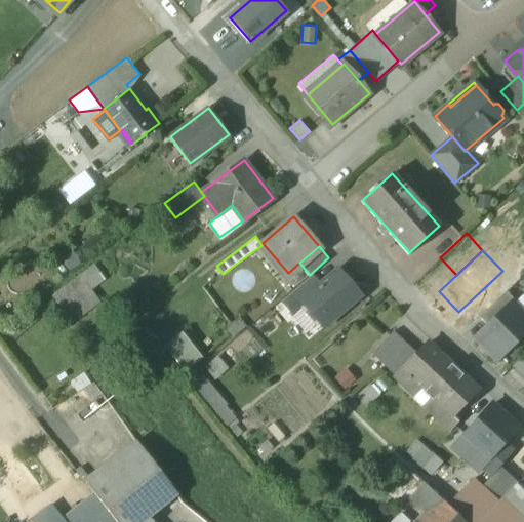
[(92,284),(106,278),(98,264),(54,286),(71,317),(102,302),(92,284)]
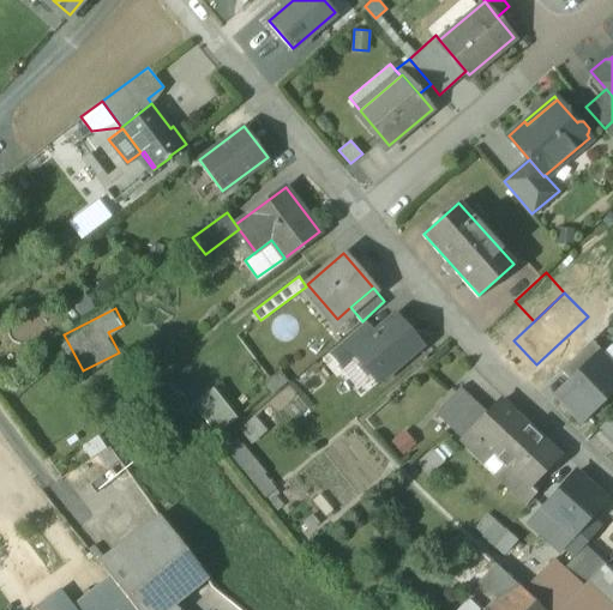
[(354,351),(379,380),(421,344),(395,314),(373,332),(353,350),(354,351)]
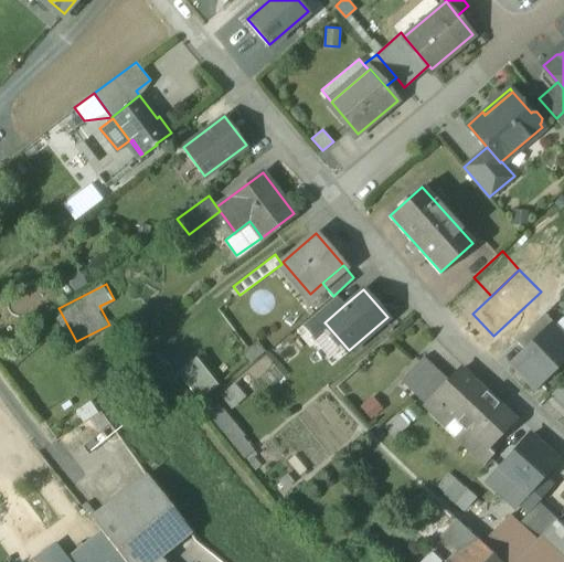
[(305,322),(315,333),(326,324),(325,322),(343,306),(334,296),(305,322)]
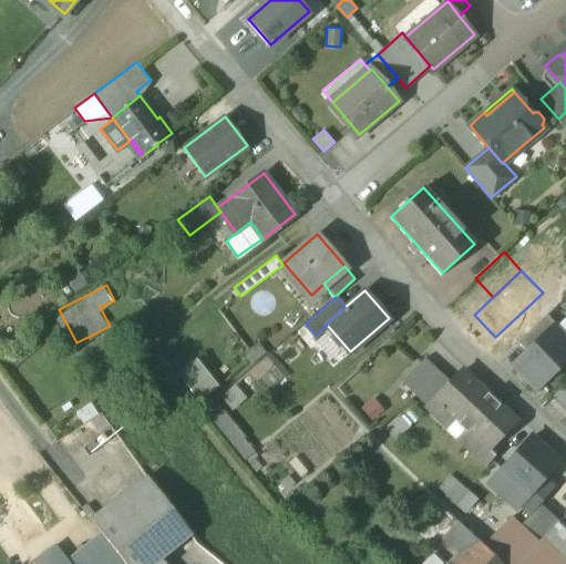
[(518,340),(527,350),(553,326),(554,327),(557,324),(547,314),(518,340)]
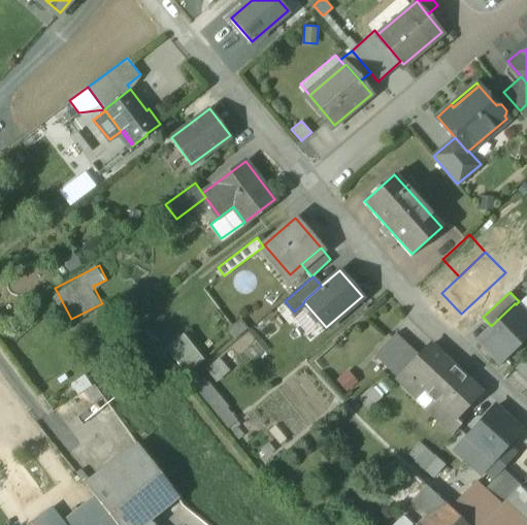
[(326,327),(304,302),(294,312),(292,314),(313,338),(326,327)]
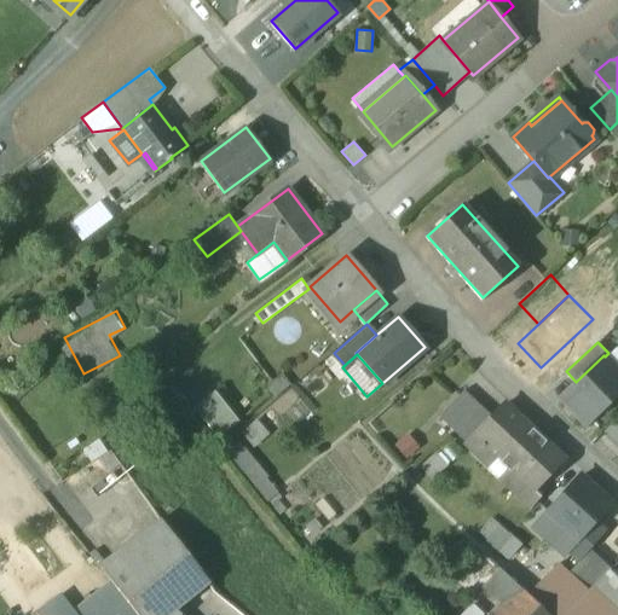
[(575,408),(587,422),(617,390),(617,370),(605,357),(604,355),(576,382),(564,394),(576,407),(575,408)]
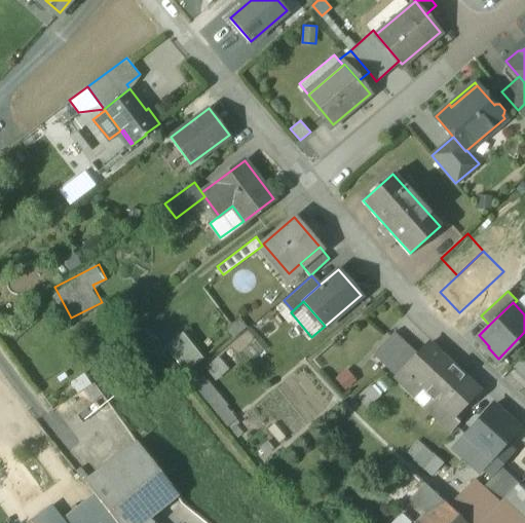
[(374,353),(400,376),(429,343),(404,320),(374,353)]
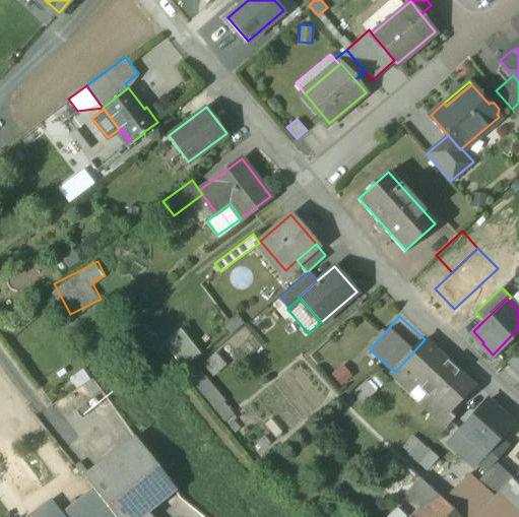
[(163,340),(184,367),(201,352),(180,327),(163,340)]
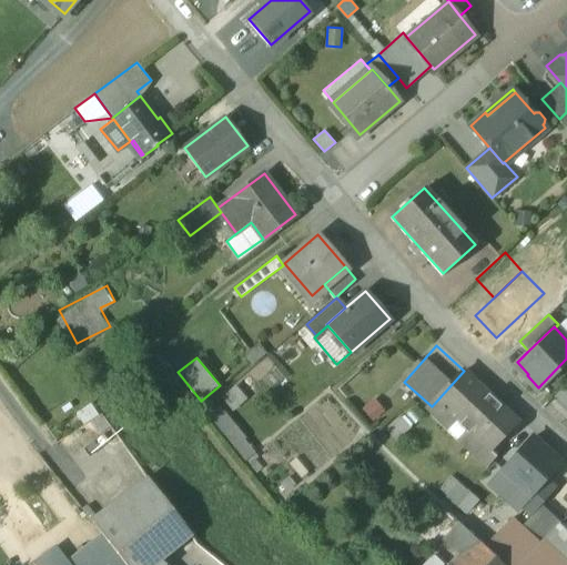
[(479,384),(464,371),(432,406),(448,422),(479,384)]
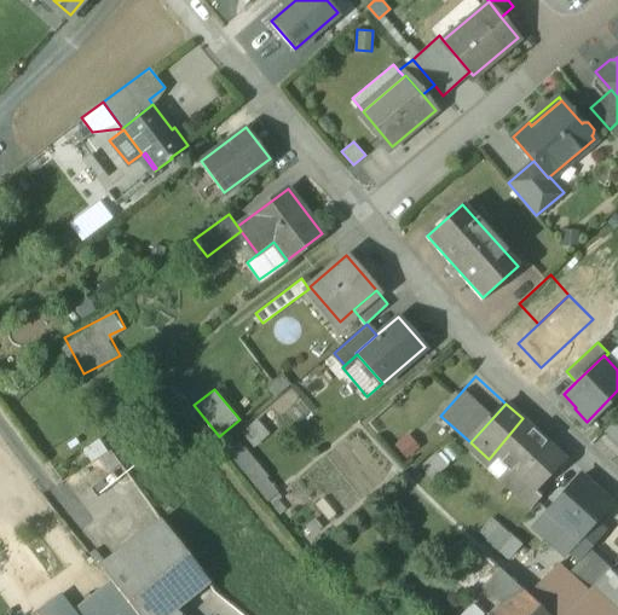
[(617,413),(607,425),(617,435),(617,413)]
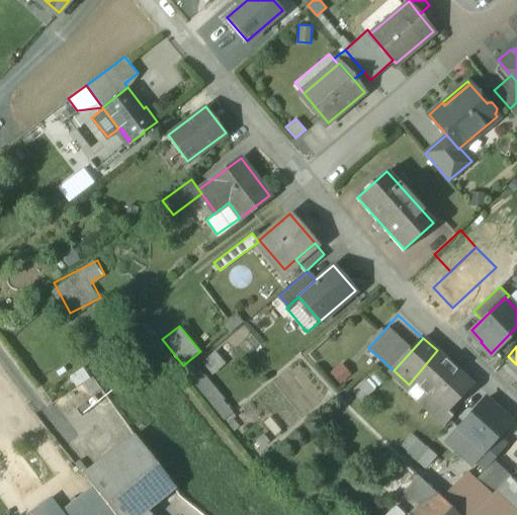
[(214,370),(226,359),(216,349),(204,360),(214,370)]
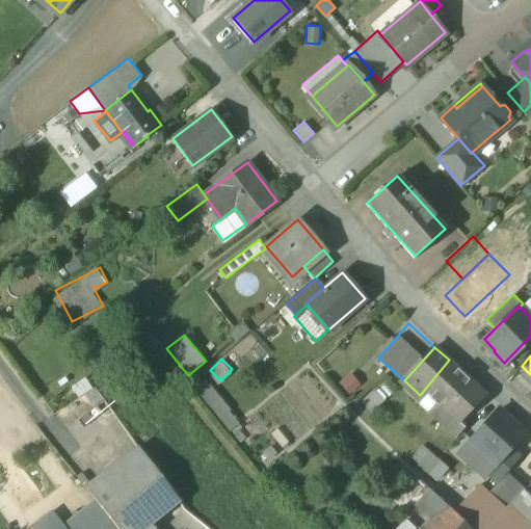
[(428,410),(456,435),(466,426),(459,420),(484,392),(449,360),(420,395),(423,398),(428,393),(436,401),(428,410)]
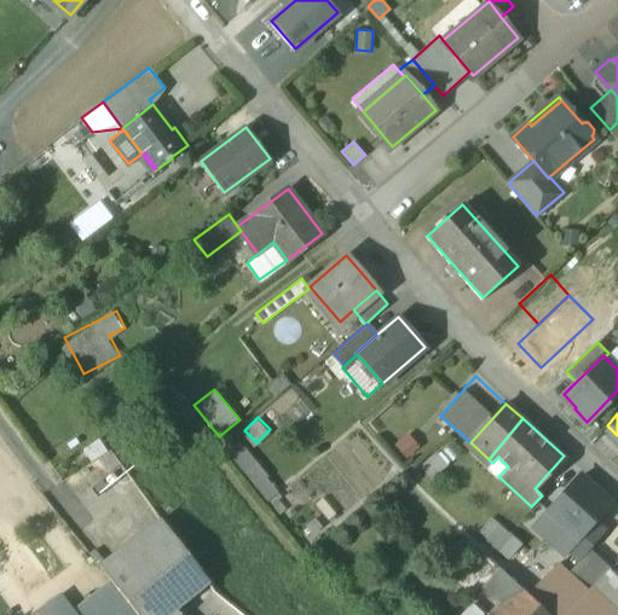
[(408,431),(394,444),(406,457),(420,446),(408,431)]
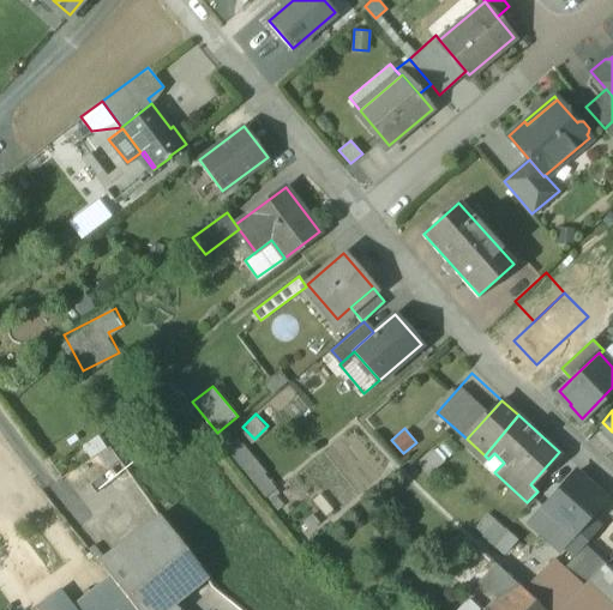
[(223,446),(265,496),(278,485),(238,435),(223,446)]
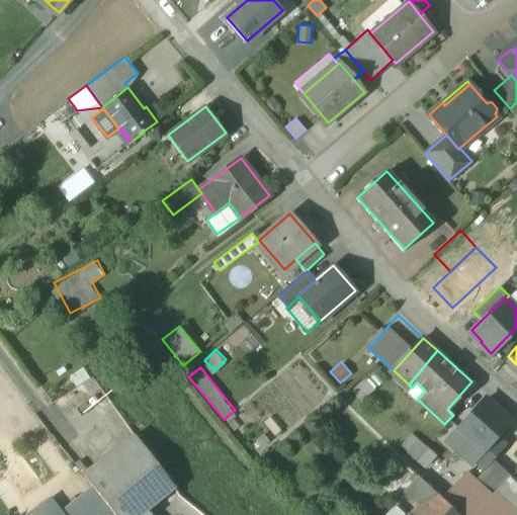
[(365,377),(352,389),(362,401),(375,389),(365,377)]
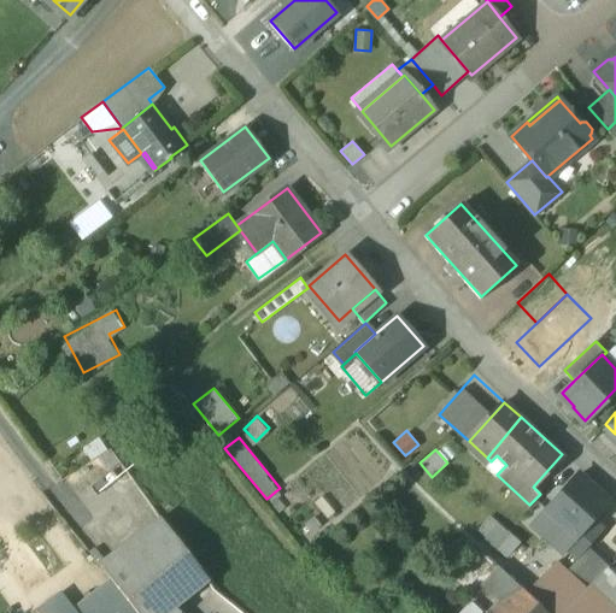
[(573,538),(574,540),(594,517),(609,500),(578,473),(543,512),(573,538)]
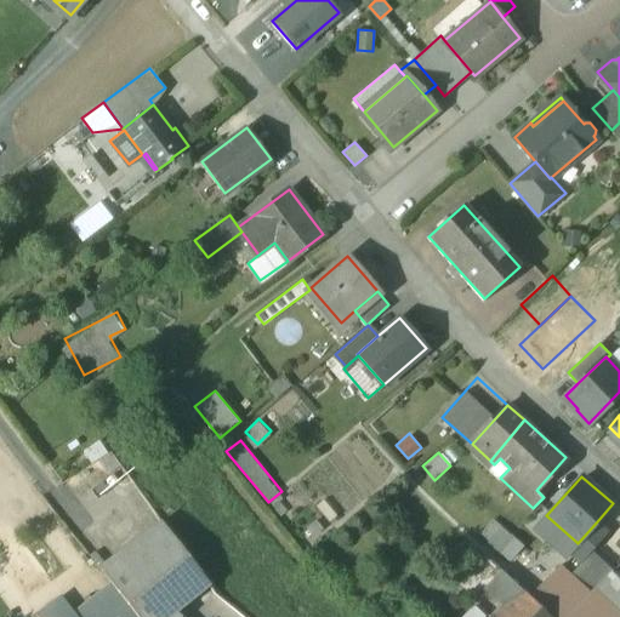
[(563,556),(568,550),(576,542),(546,515),(534,530),(563,556)]
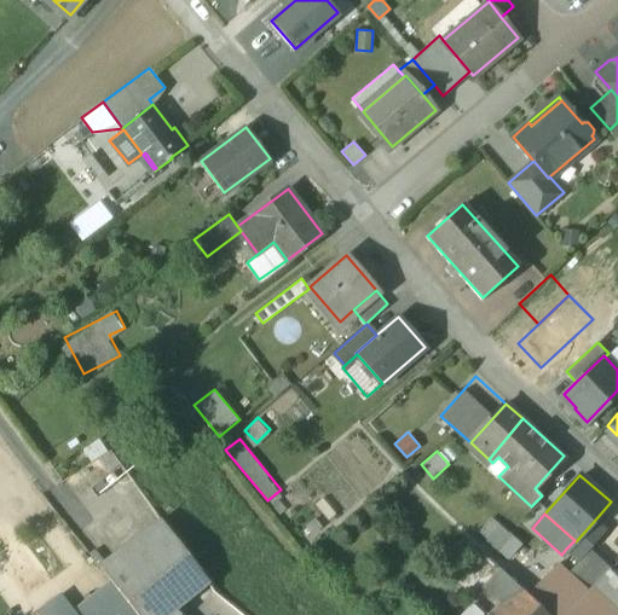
[(479,529),(487,537),(501,522),(492,515),(479,529)]
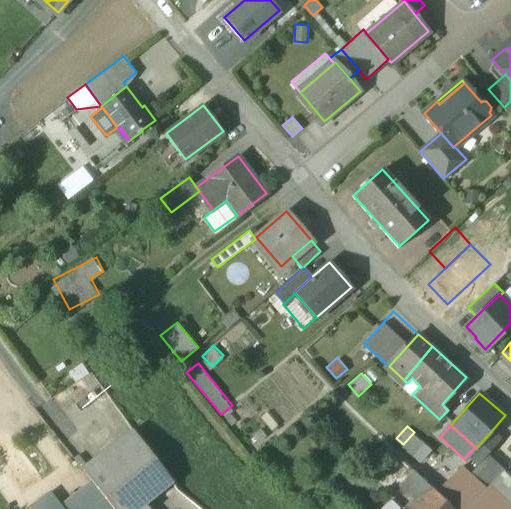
[(468,454),(478,464),(487,455),(502,437),(493,429),(476,448),(475,447),(468,454)]
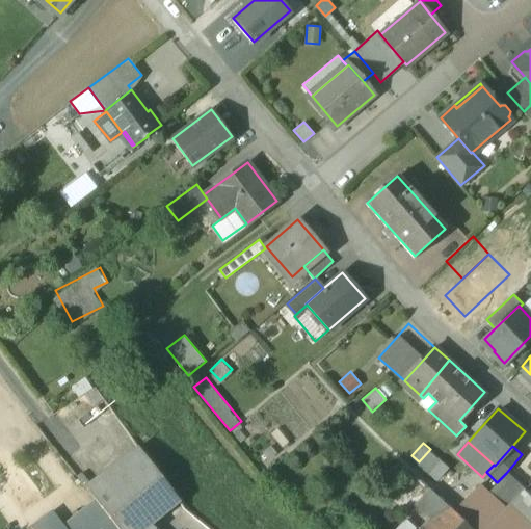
[(140,447),(91,483),(82,472),(78,475),(87,486),(96,498),(120,528),(154,528),(148,521),(179,498),(140,447)]
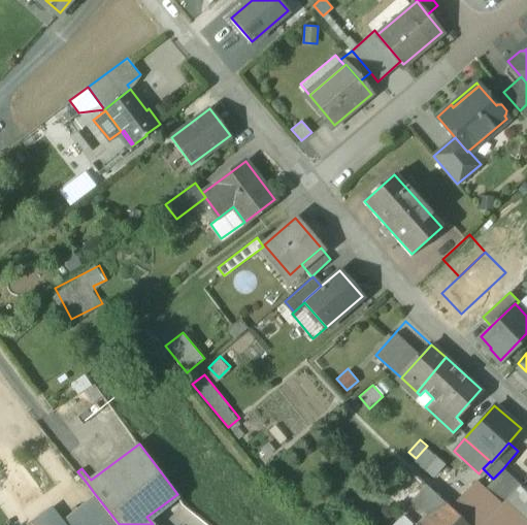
[(416,458),(424,466),(435,454),(427,446),(416,458)]
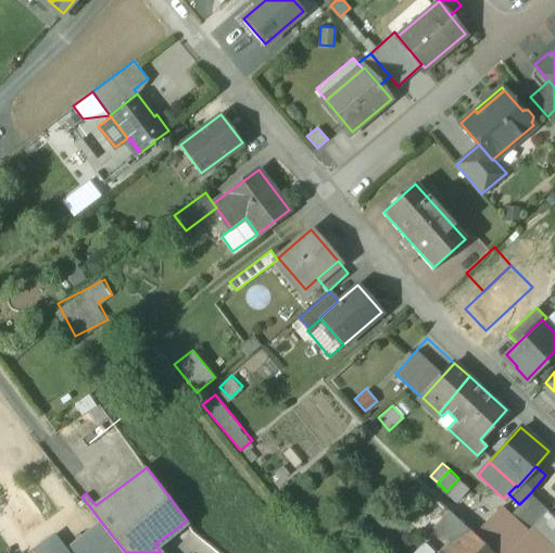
[(469,488),(458,478),(446,491),(457,502),(469,488)]
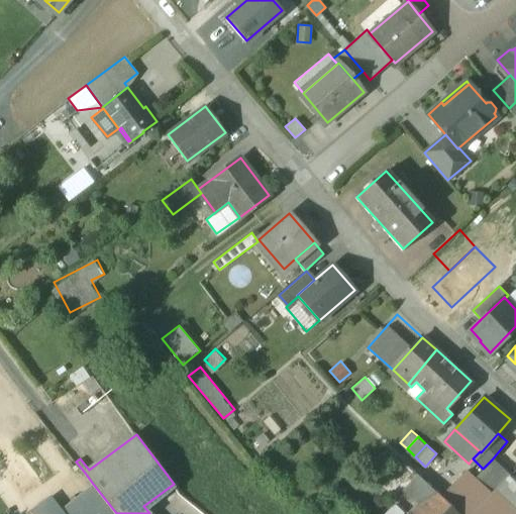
[(407,489),(420,501),(433,489),(402,458),(380,481),(398,498),(407,489)]
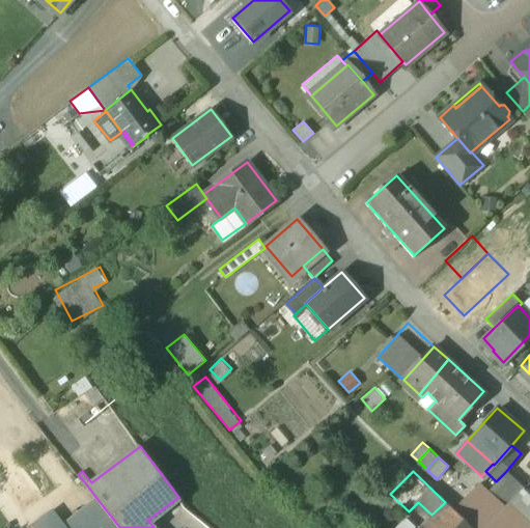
[(489,490),(505,505),(522,488),(505,472),(496,481),(489,490)]
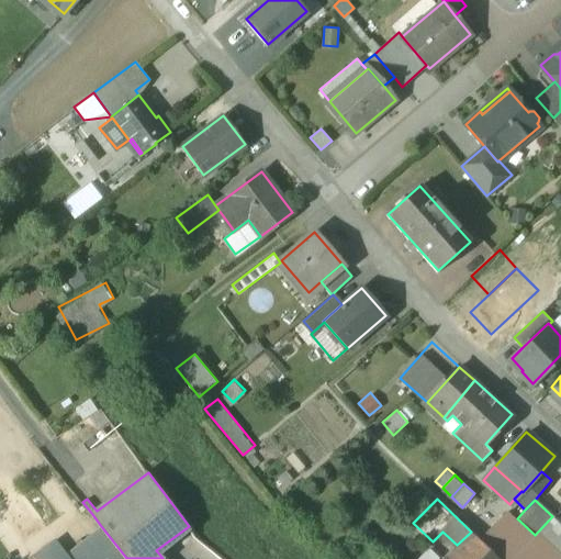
[(482,536),(506,558),(509,558),(527,543),(535,535),(517,518),(507,510),(482,536)]
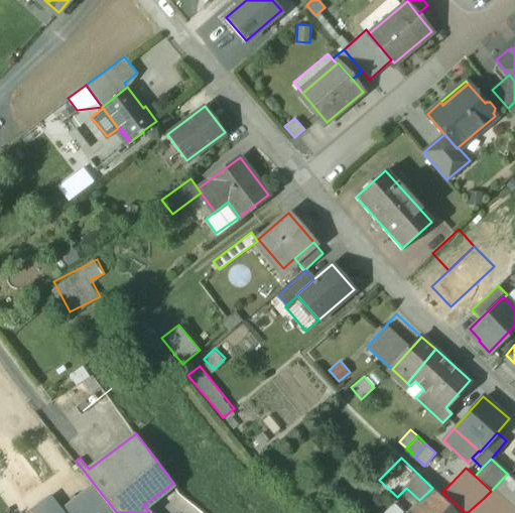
[(514,481),(507,474),(491,491),(484,498),(468,512),(514,512),(514,481)]
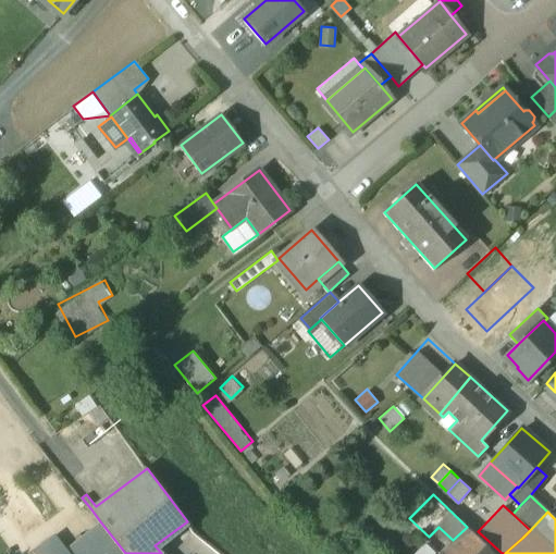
[(125,553),(100,521),(66,548),(71,553),(125,553)]
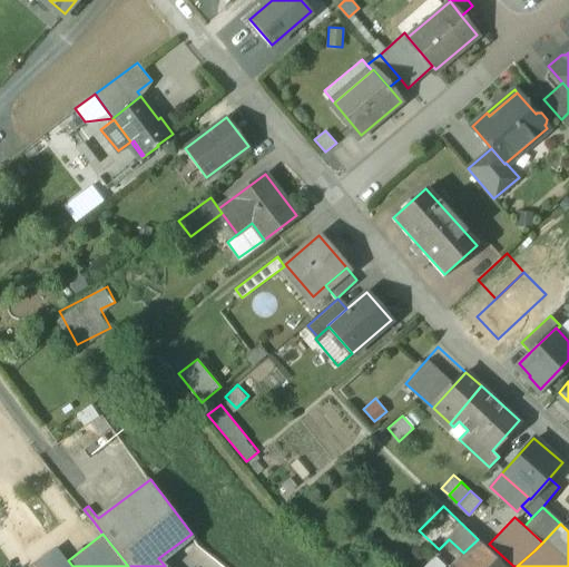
[(507,566),(479,539),(478,539),(463,553),(452,563),(457,566),(507,566)]
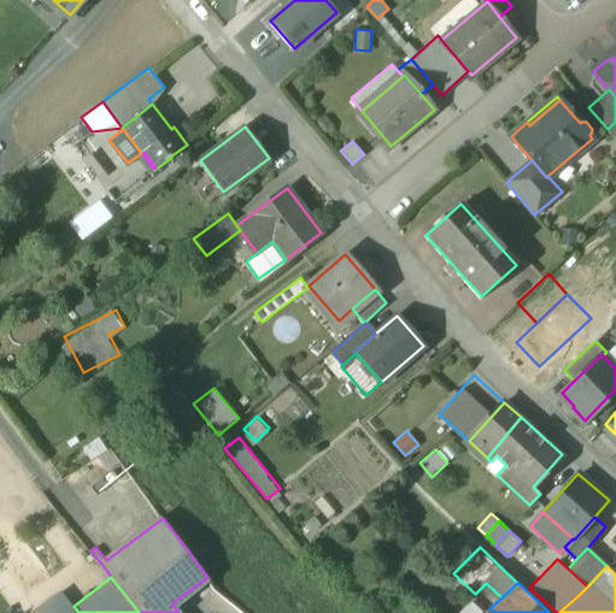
[(78,612),(74,606),(60,590),(36,608),(40,612),(78,612)]
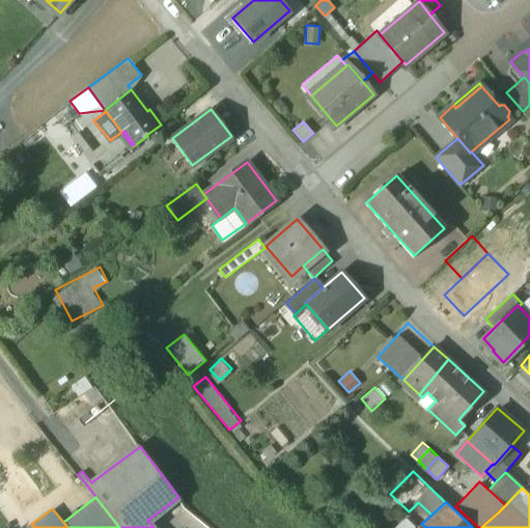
[(406,516),(393,527),(414,527),(416,526),(406,516)]
